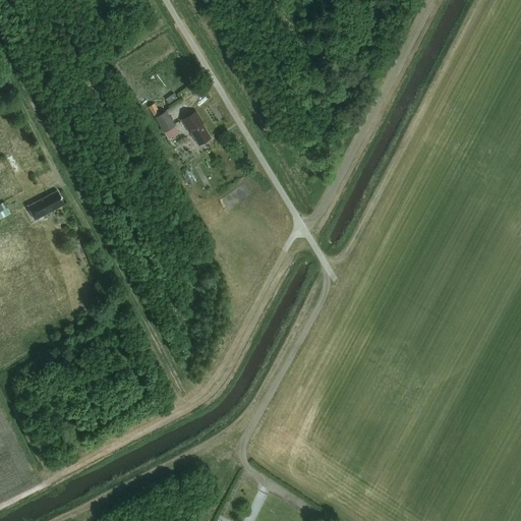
[(177,99),(173,94),(165,99),(169,105),(177,99)]
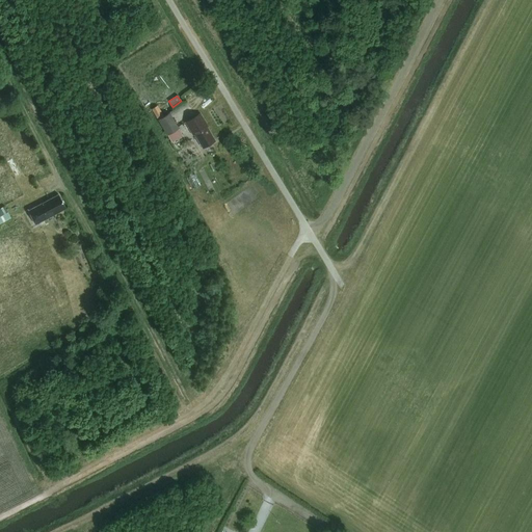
[(158,121),(164,117),(157,106),(152,109),(158,121)]
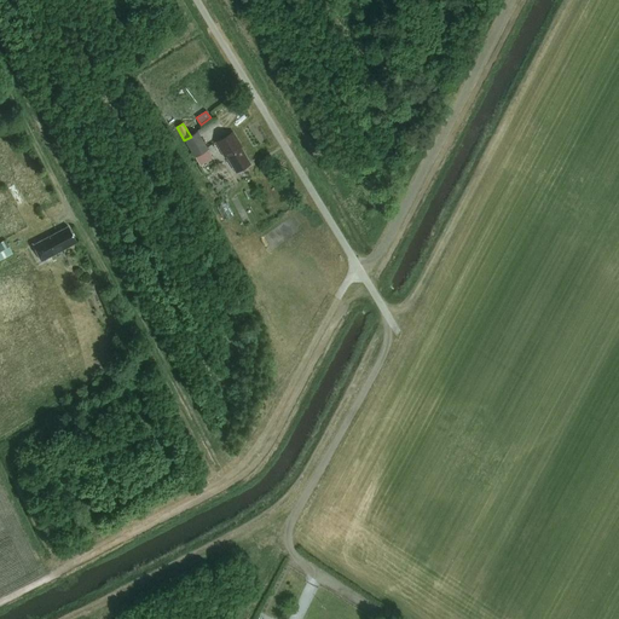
[(195,158),(208,150),(197,132),(191,137),(184,140),(195,158)]
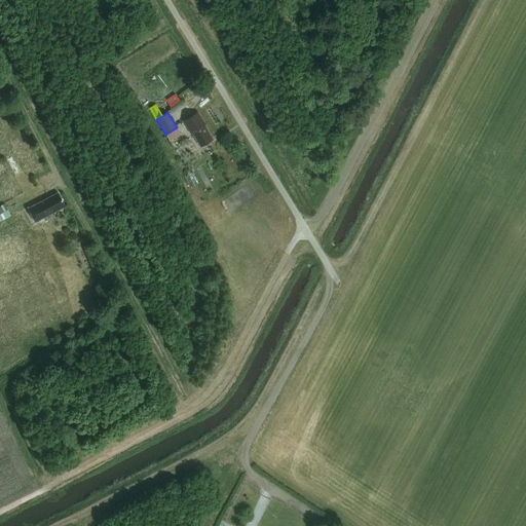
[(205,125),(197,112),(183,120),(191,134),(192,133),(200,147),(213,140),(204,125),(205,125)]
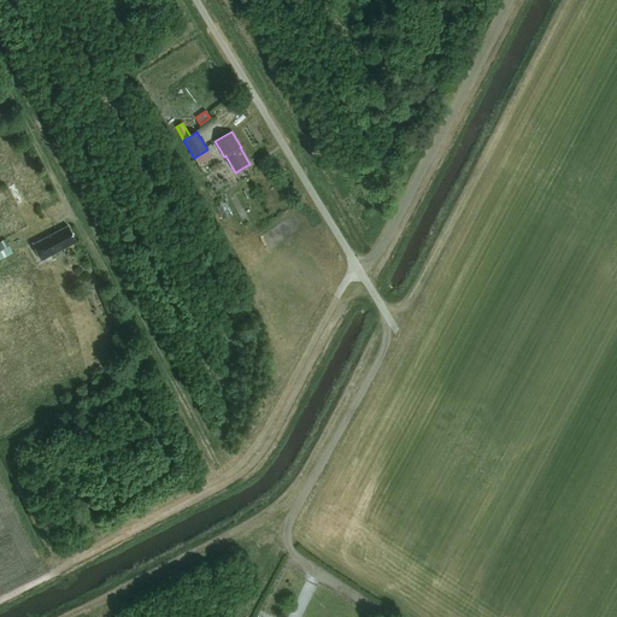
[(10,184),(17,204),(24,201),(17,182),(10,184)]
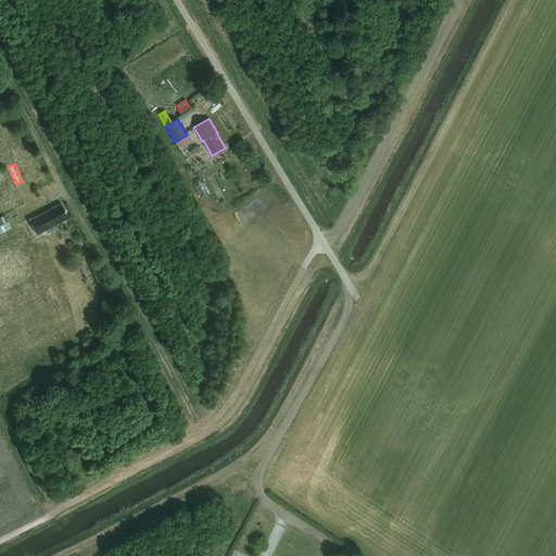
[(203,182),(197,186),(202,197),(209,193),(203,182)]
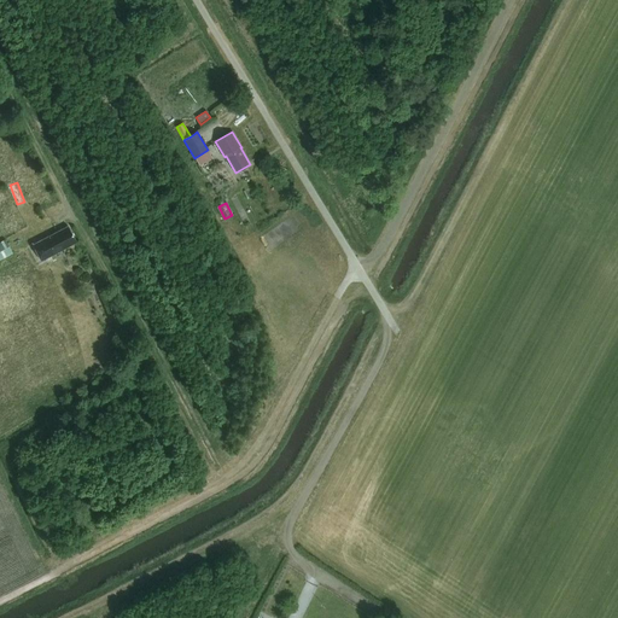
[(41,261),(76,242),(68,226),(33,244),(41,261)]
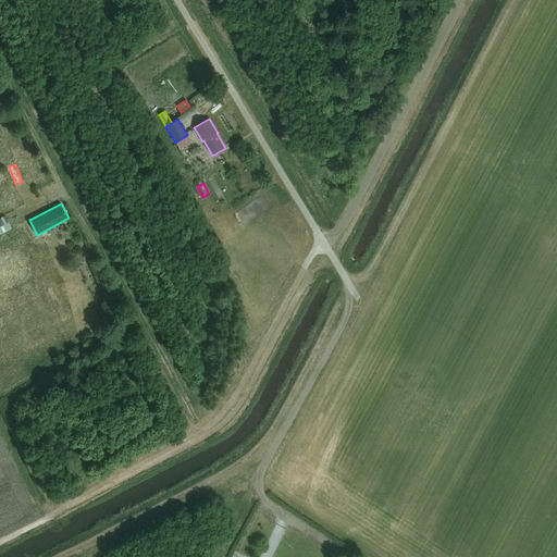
[(0,233),(10,229),(3,217),(0,219),(0,233)]
